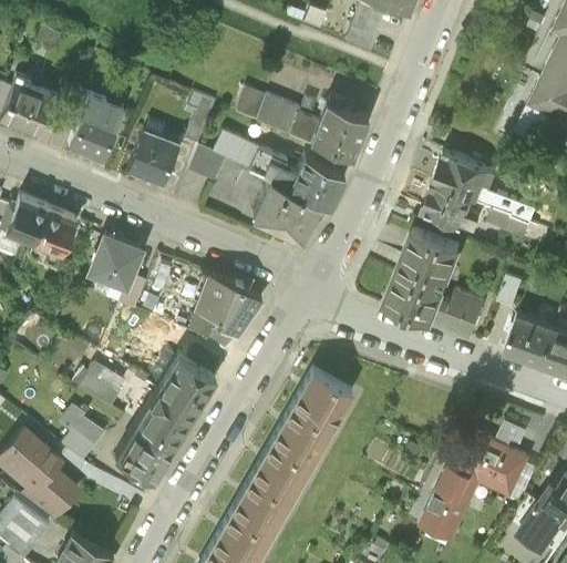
[(379,0),(408,11),(412,0),(379,0)]
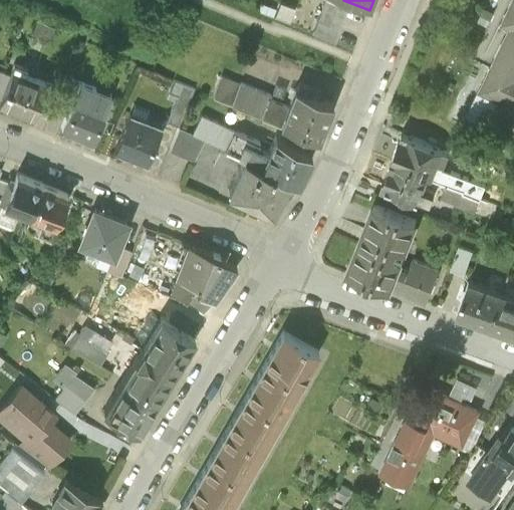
[(513,0),(512,0),(500,25),(509,29),(470,108),(490,118),(498,101),(513,109),(513,0)]
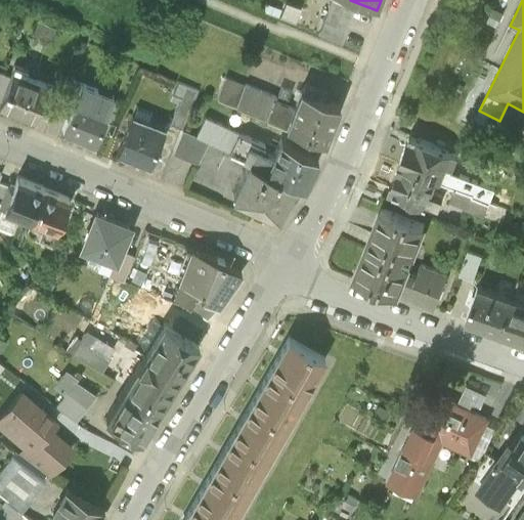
[(341,46),(354,12),(332,3),(317,37),(341,46)]
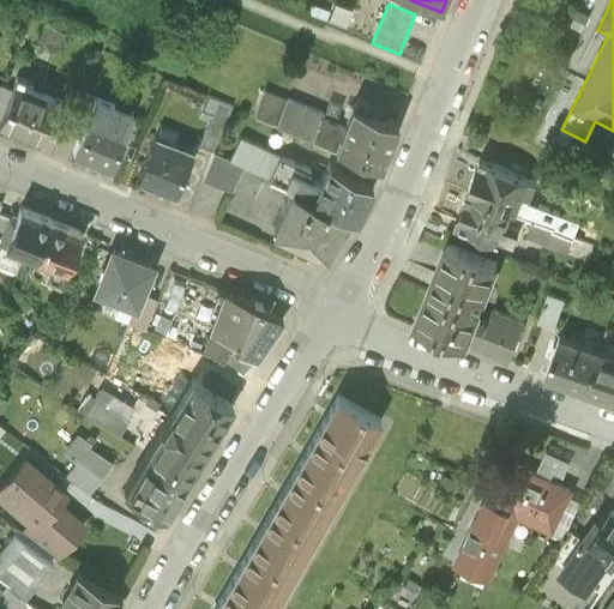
[(335,5),(327,23),(345,30),(351,12),(335,5)]
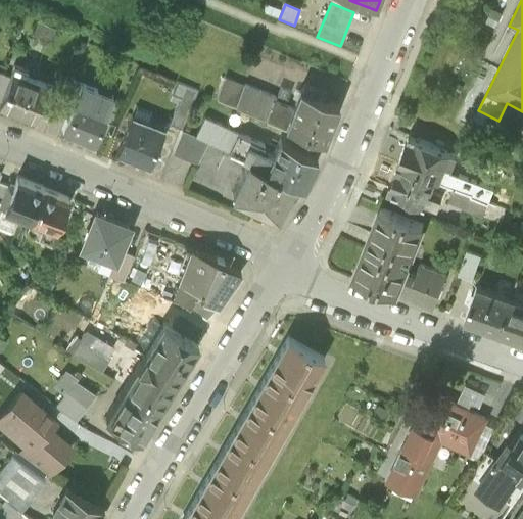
[(266,6),(263,13),(277,19),(280,12),(266,6)]
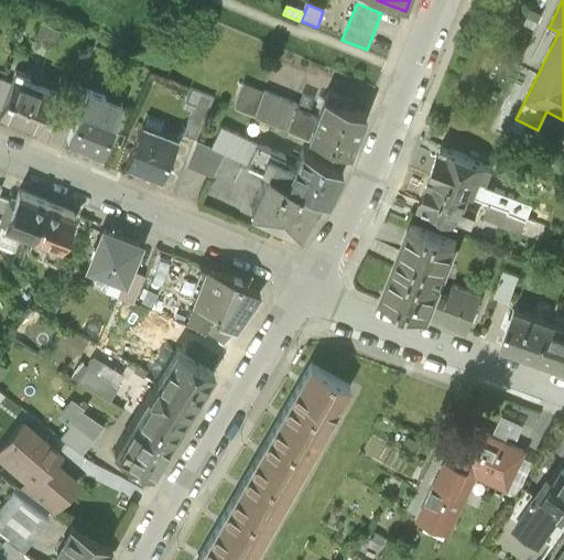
[(541,15),(531,11),(525,24),(534,29),(541,15)]
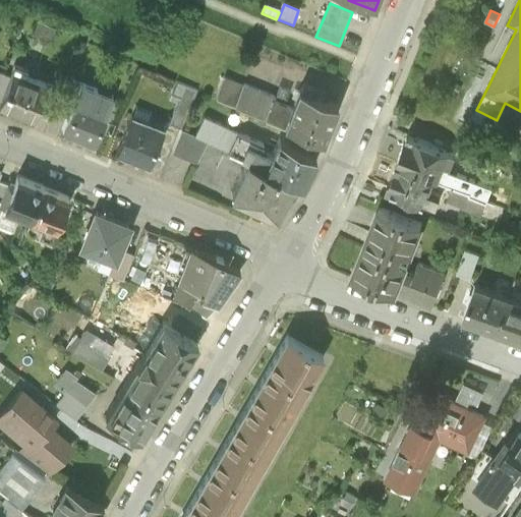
[(55,32),(37,22),(31,36),(49,44),(55,32)]
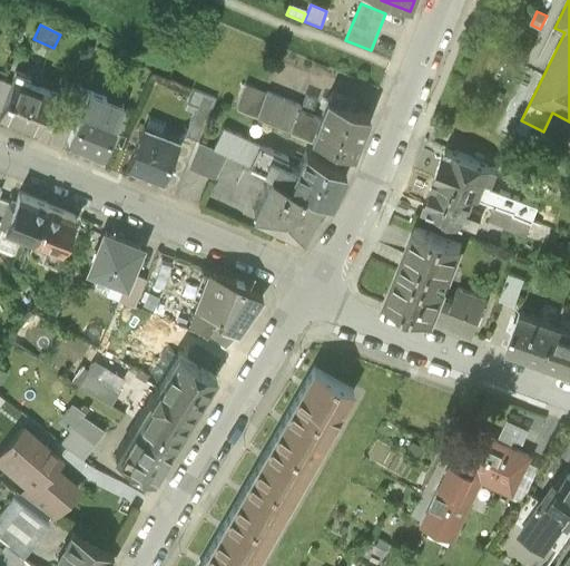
[(0,109),(0,115),(37,130),(41,119),(51,96),(39,90),(39,93),(27,87),(29,81),(15,75),(9,87),(0,109)]
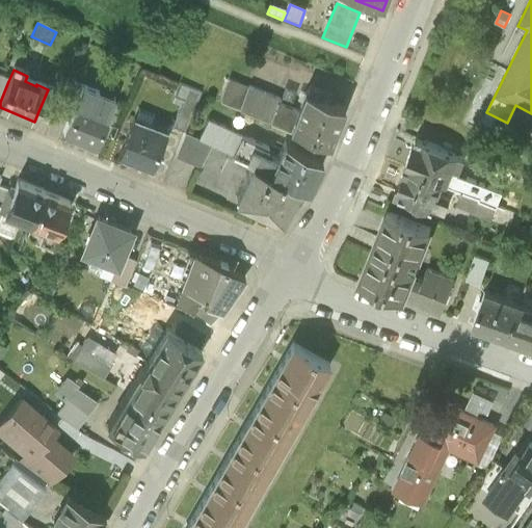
[(0,102),(8,81),(0,77),(0,102)]
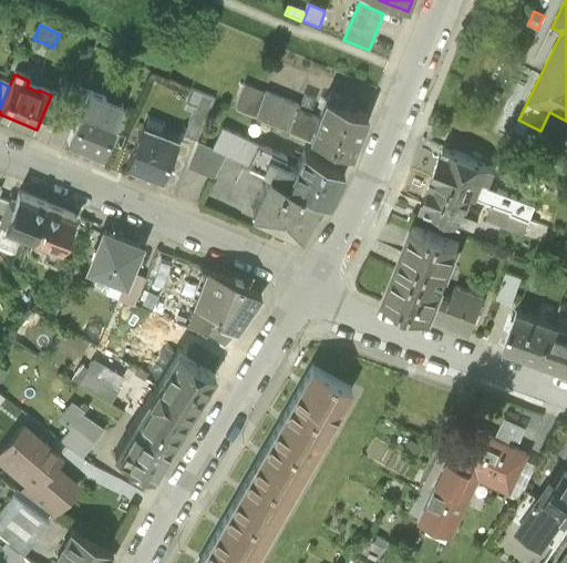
[(236,110),(310,140),(318,121),(298,112),(300,106),(267,93),(267,94),(246,86),(236,110)]
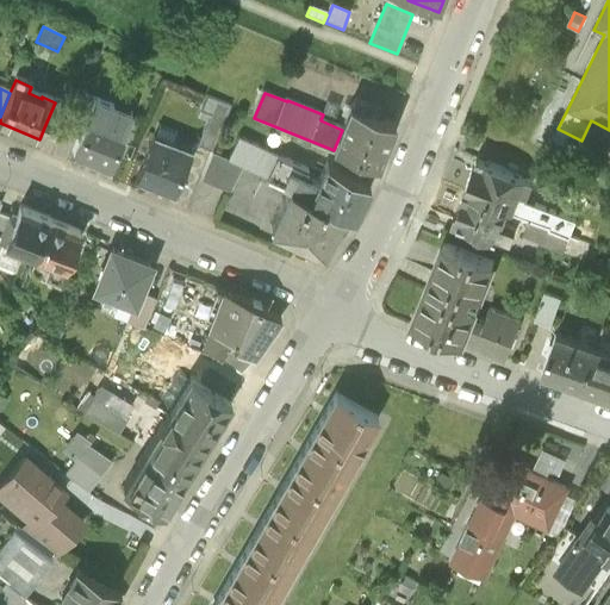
[(78,95),(72,110),(62,135),(79,141),(94,101),(78,95)]
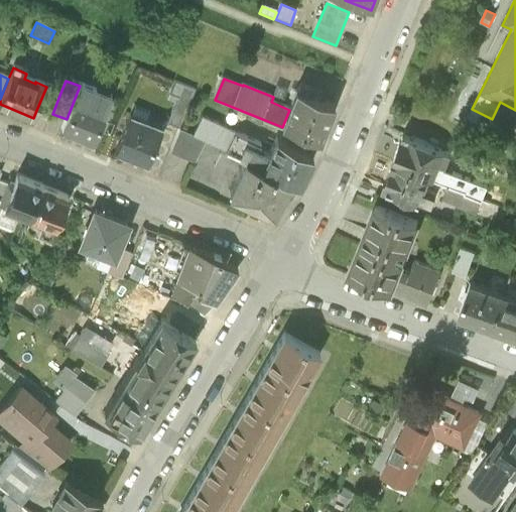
[(196,92),(174,84),(168,98),(176,102),(166,124),(179,130),(196,92)]
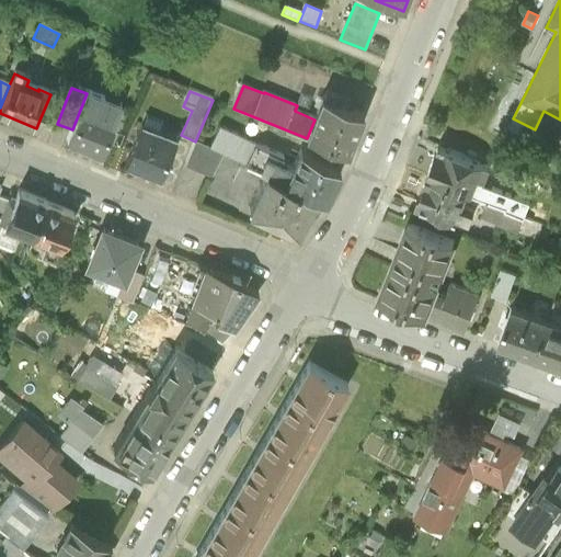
[(72,129),(67,141),(101,156),(106,141),(112,144),(116,134),(111,132),(121,108),(87,93),(72,129)]
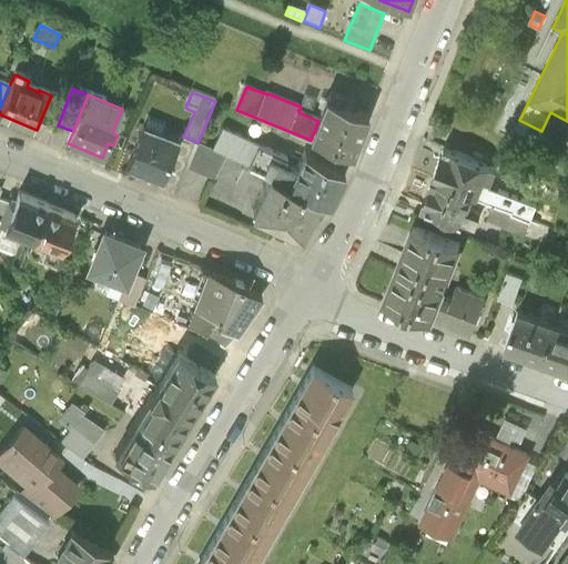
[(327,99),(318,121),(311,140),(351,157),(367,116),(352,110),(354,103),(331,94),(328,100),(327,99)]
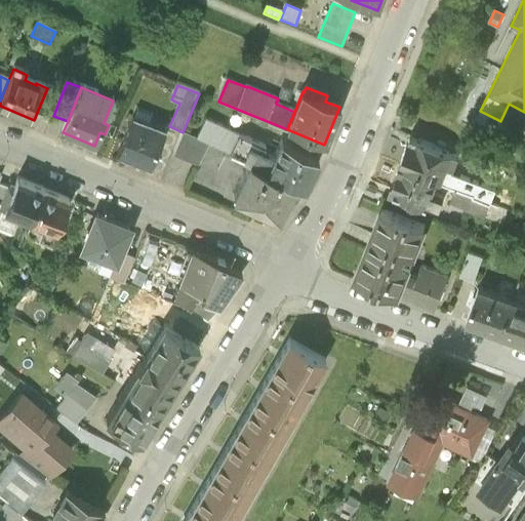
[(38,110),(53,116),(62,94),(47,88),(38,110)]
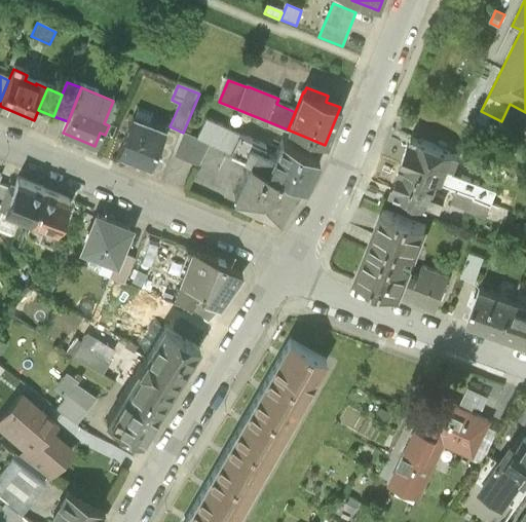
[(196,139),(229,154),(238,136),(205,119),(196,139)]
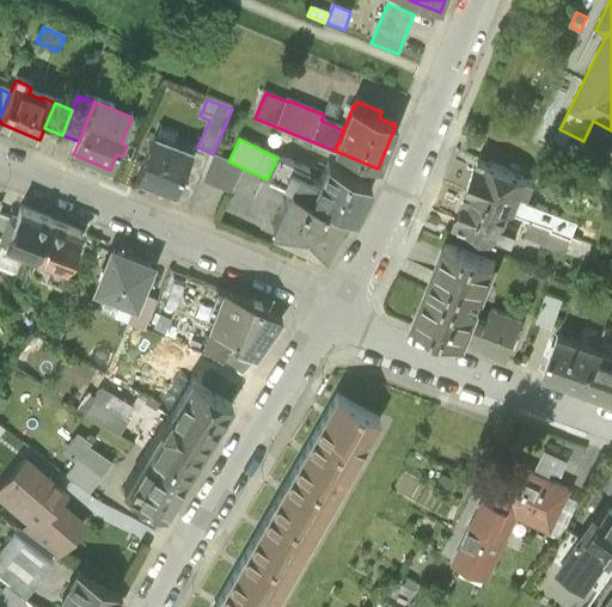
[(150,142),(135,179),(173,195),(189,158),(150,142)]
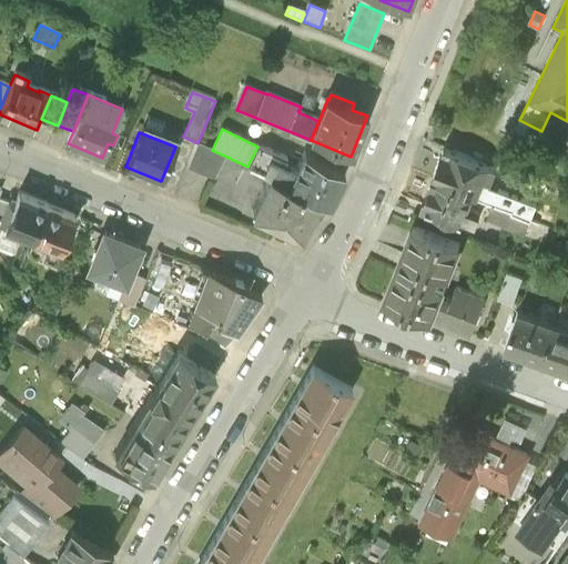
[(247,167),(270,178),(318,200),(328,205),(344,172),(303,153),(295,171),(287,168),(286,160),(257,147),(247,167)]
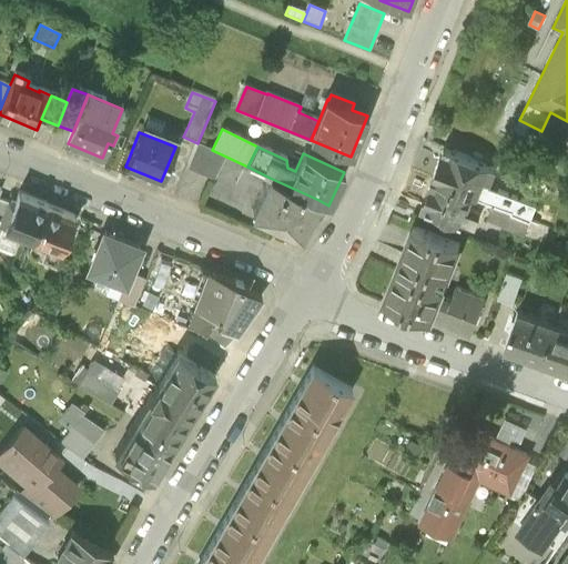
[(437,171),(434,179),(473,195),(478,197),(480,189),(485,180),(490,182),(495,170),(446,150),(442,159),(440,158),(436,171),(437,171)]
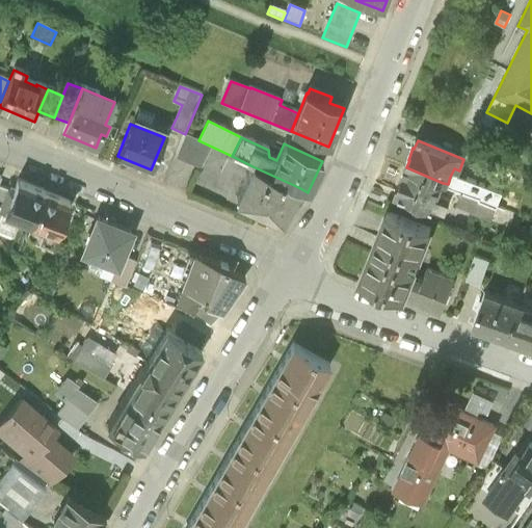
[(484,157),(481,165),(502,174),(505,165),(484,157)]
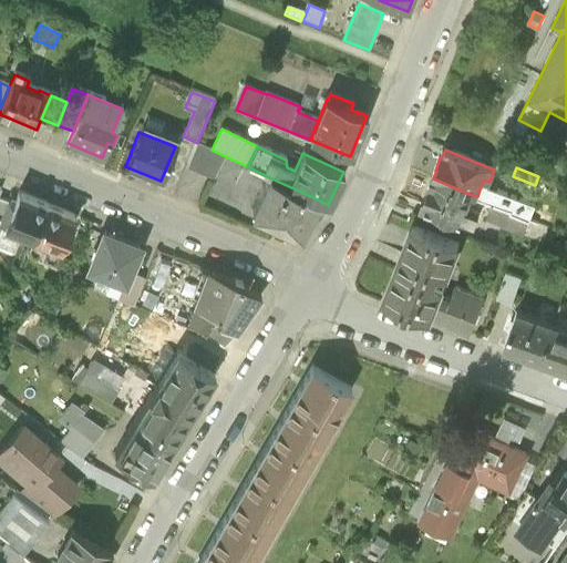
[(269,177),(251,214),(300,237),(318,200),(269,177)]
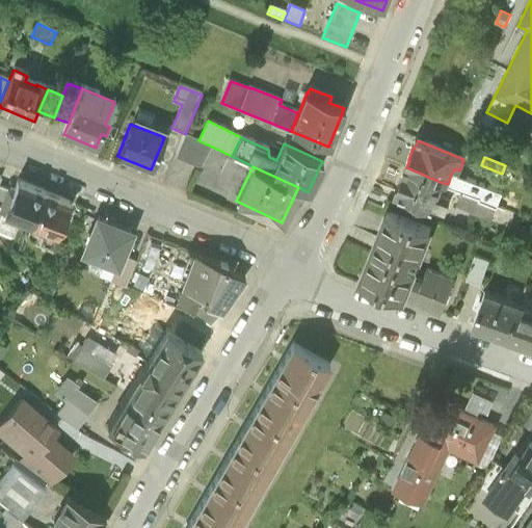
[(439,195),(443,183),(406,167),(396,192),(432,207),(433,205),(446,210),(450,200),(439,195)]
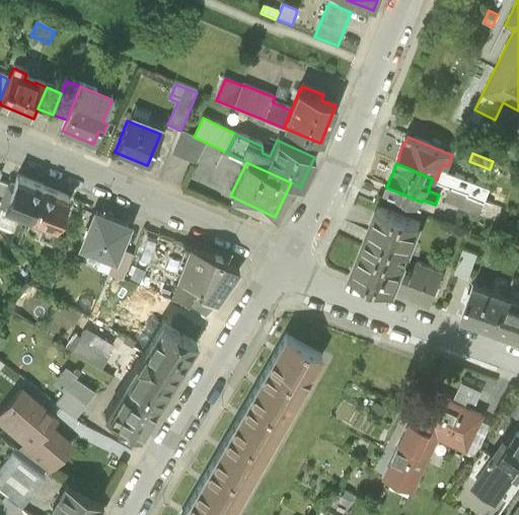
[(486,202),(491,189),(446,170),(445,174),(439,172),(437,179),(452,186),(468,193),(467,195),(486,202)]
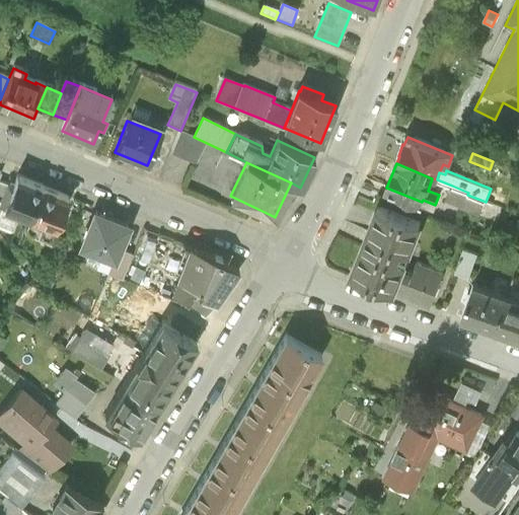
[(18,215),(30,219),(43,189),(16,177),(12,188),(7,186),(0,202),(0,227),(11,232),(18,215)]
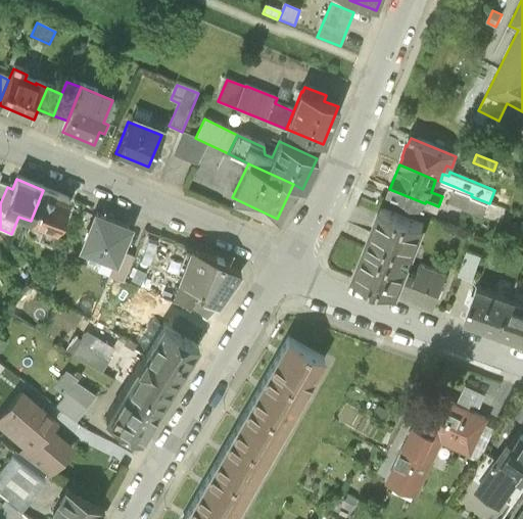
[(484,216),(489,203),(471,196),(472,194),(456,187),(450,198),(467,204),(466,206),(484,216)]
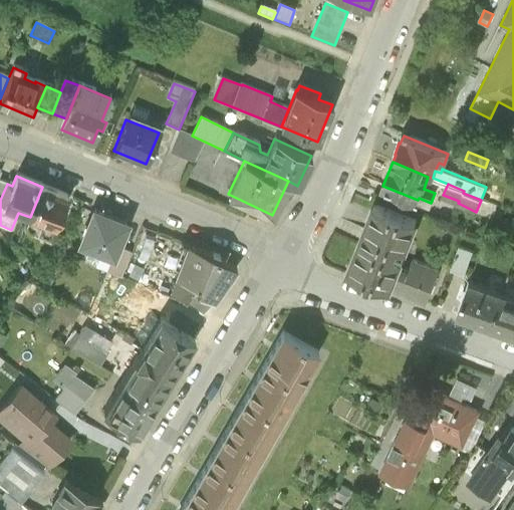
[(67,197),(42,187),(30,217),(42,222),(37,235),(49,240),(60,215),(64,216),(69,205),(64,204),(67,197)]
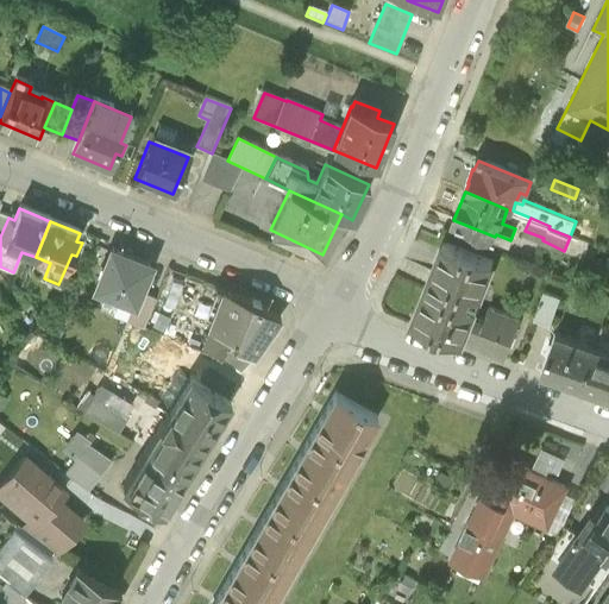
[(495,263),(446,244),(414,323),(462,344),(463,341),(472,318),(495,263)]
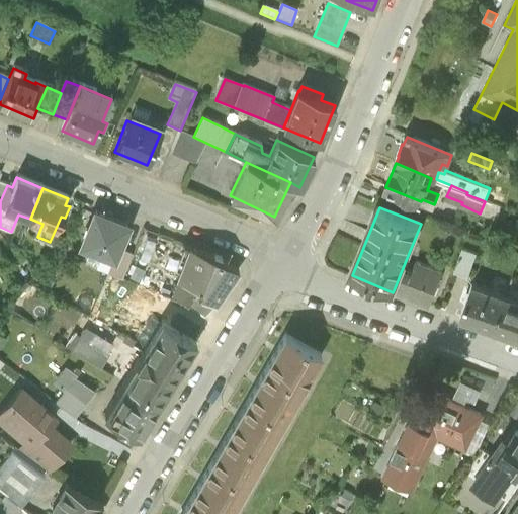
[(126,227),(94,213),(81,246),(113,259),(117,249),(126,227)]
